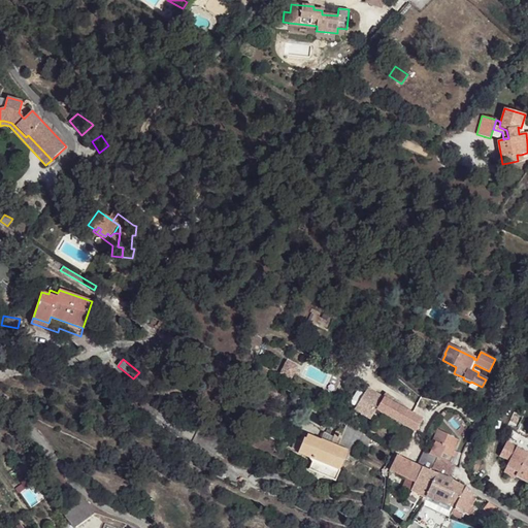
[(482,387),(471,382),(470,383),(468,388),(480,393),(482,387)]
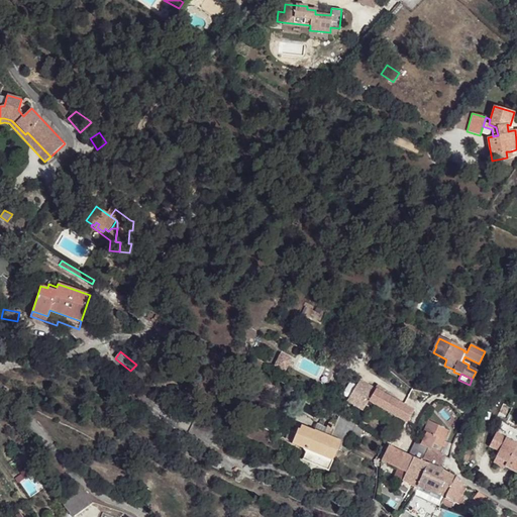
[(375,389),(360,380),(346,401),(362,410),(368,401),(407,423),(414,411),(380,392),(376,389),(375,389)]
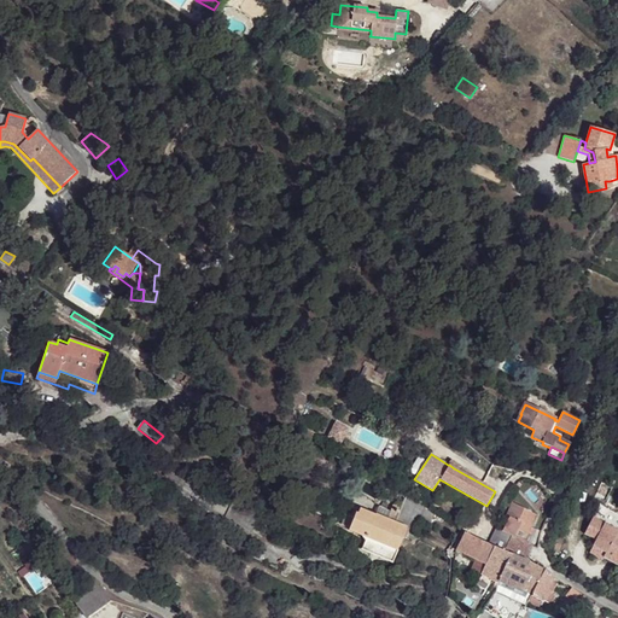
[(355,468),(344,464),(340,471),(351,476),(355,468)]
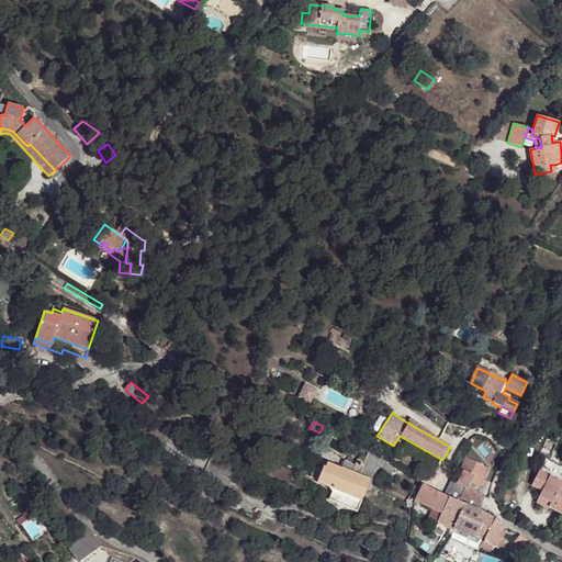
[(324,468),(318,481),(317,484),(330,489),(332,492),(328,502),(357,513),(369,482),(379,479),(381,475),(390,480),(395,467),(369,451),(363,462),(361,461),(360,465),(355,463),(353,464),(350,473),(340,469),(327,463),(327,464),(325,469),(324,468)]
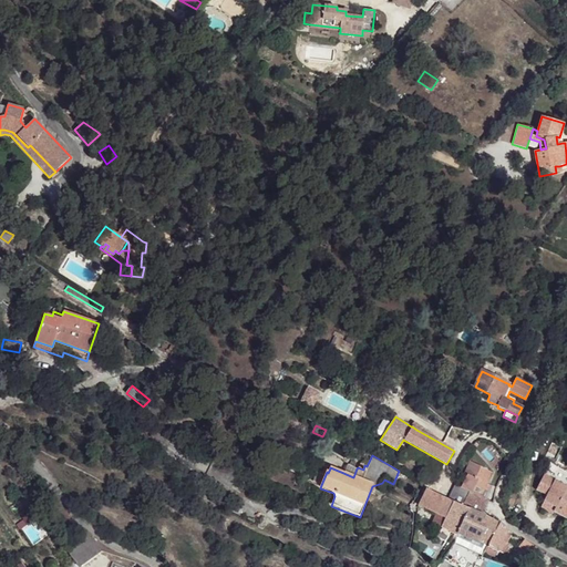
[(468,492),(463,505),(470,508),(481,514),(488,500),(483,497),(488,484),(487,484),(492,473),(471,462),(464,474),(466,475),(463,483),(457,481),(455,485),(468,492)]
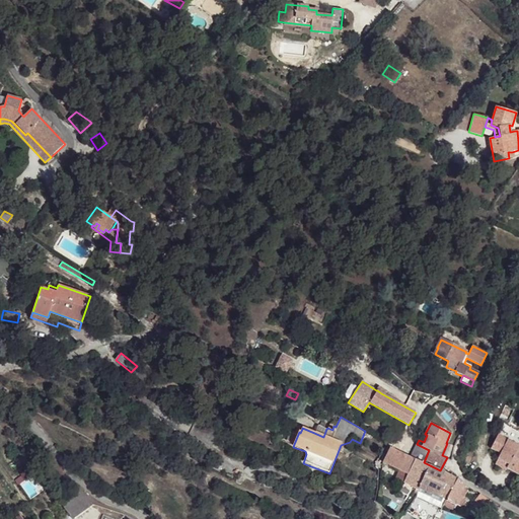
[(300,433),(302,429),(297,426),(295,432),(290,433),(286,441),(294,444),(299,432),(300,433)]
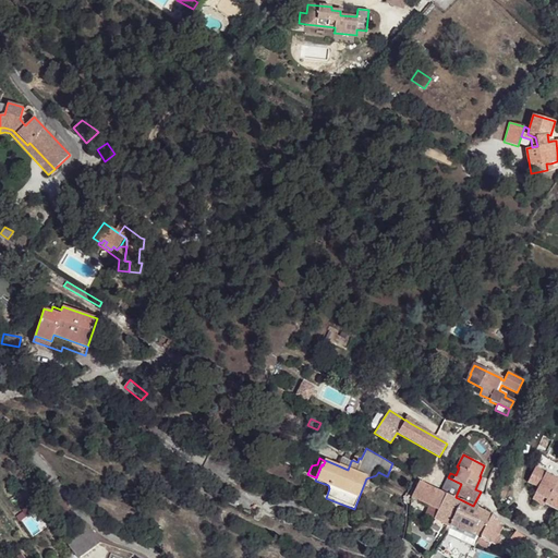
[(348,470),(351,461),(342,458),(338,465),(348,470)]
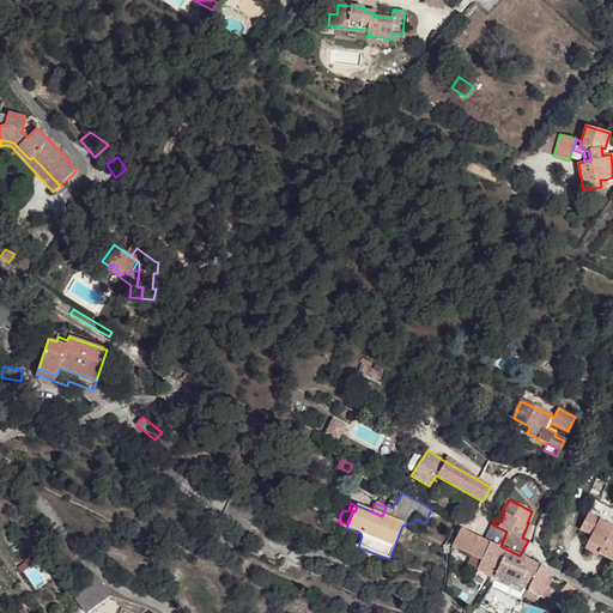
[(612,528),(612,526),(600,520),(588,541),(602,548),(600,553),(612,560),(612,542),(607,540),(612,528)]
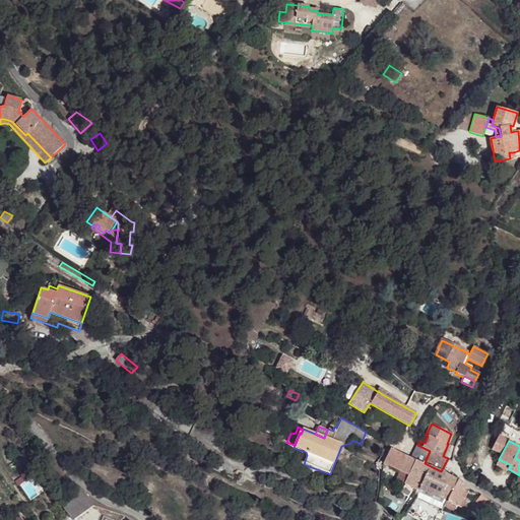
[(410,458),(390,448),(383,463),(400,471),(408,475),(404,483),(400,493),(408,497),(412,488),(418,491),(431,466),(425,463),(430,451),(417,445),(410,458)]
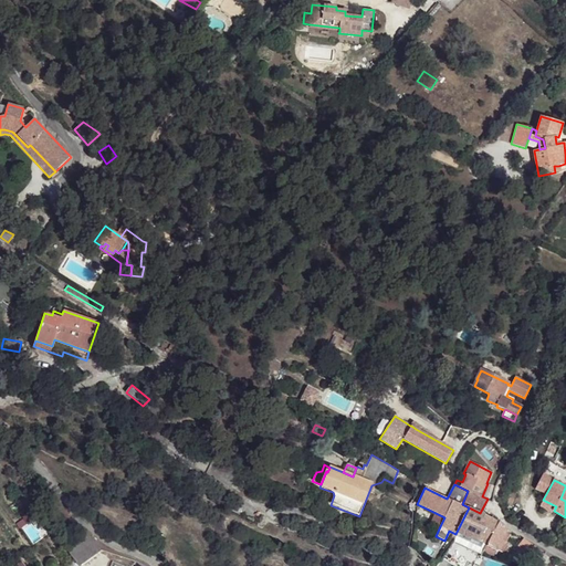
[(516,493),(509,490),(503,503),(511,506),(516,493)]
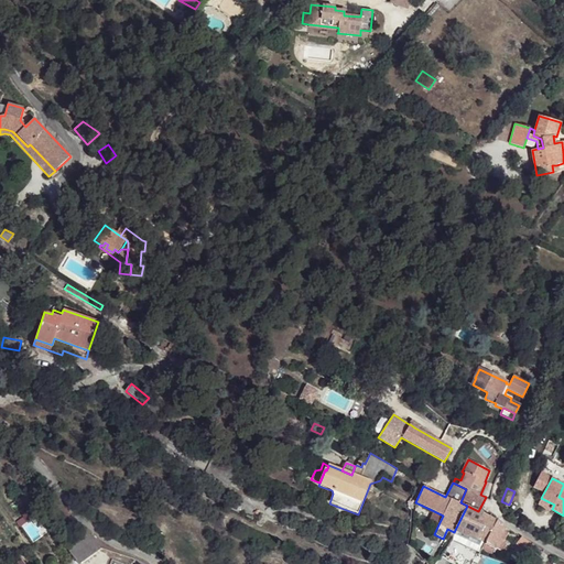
[(205,489),(202,496),(212,500),(215,494),(205,489)]
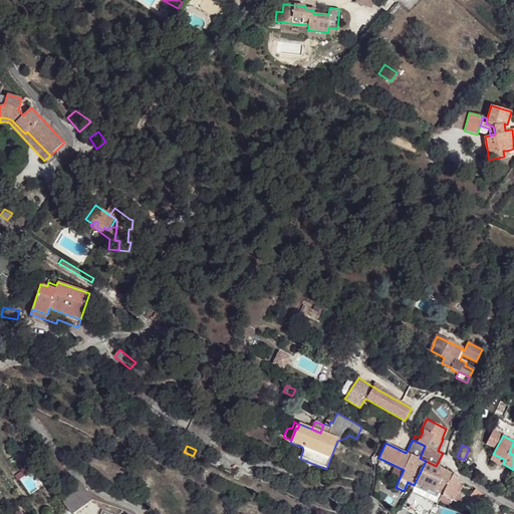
[(493,454),(491,458),(503,464),(505,460),(493,454)]
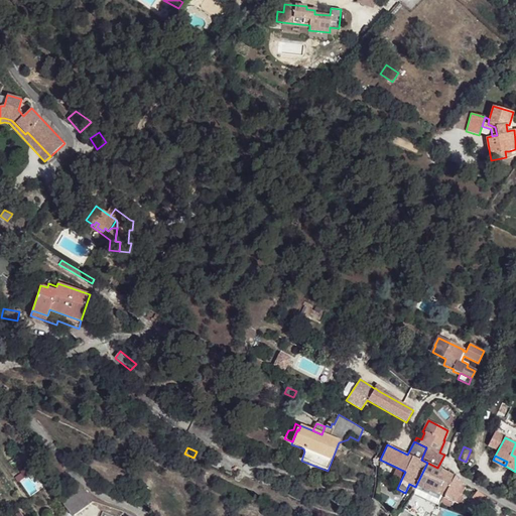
[(427,463),(415,487),(435,496),(442,481),(449,486),(455,477),(437,468),(427,463)]
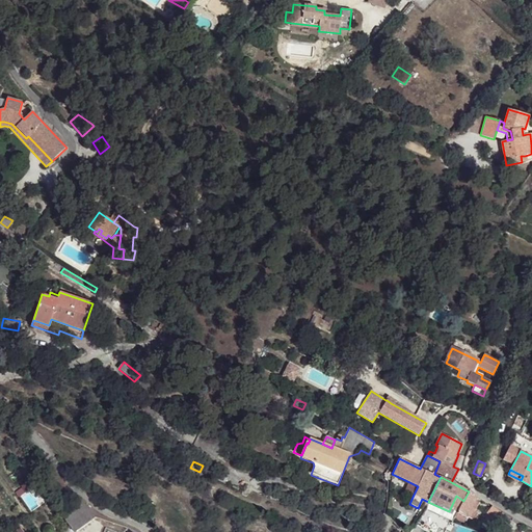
[(418,486),(409,482),(405,490),(414,495),(418,486)]
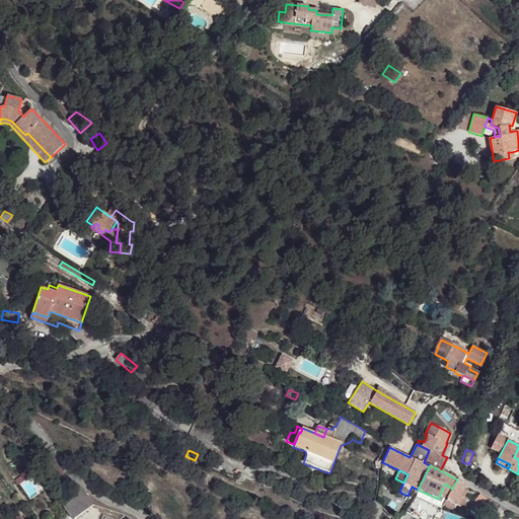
[(463,489),(465,485),(457,479),(452,489),(444,506),(452,511),(455,506),(457,506),(462,498),(463,499),(467,491),(463,489)]
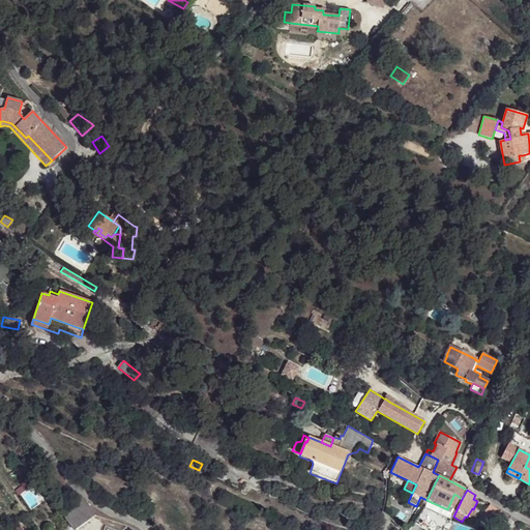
[(427,500),(423,507),(451,520),(453,517),(462,499),(454,494),(447,509),(427,500)]
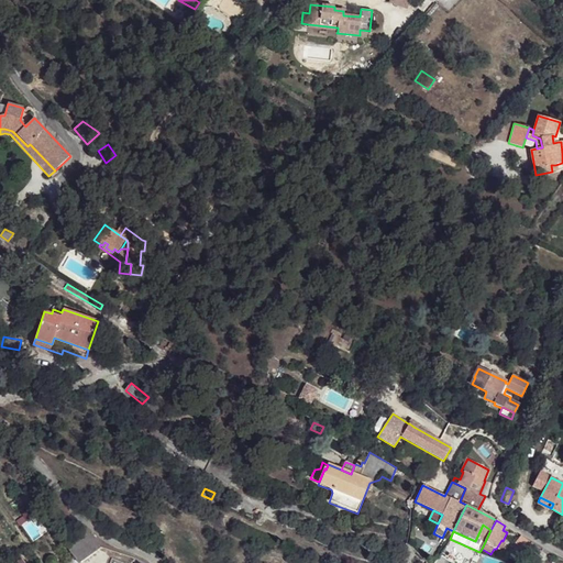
[(89,533),(68,549),(78,562),(100,548),(89,533)]
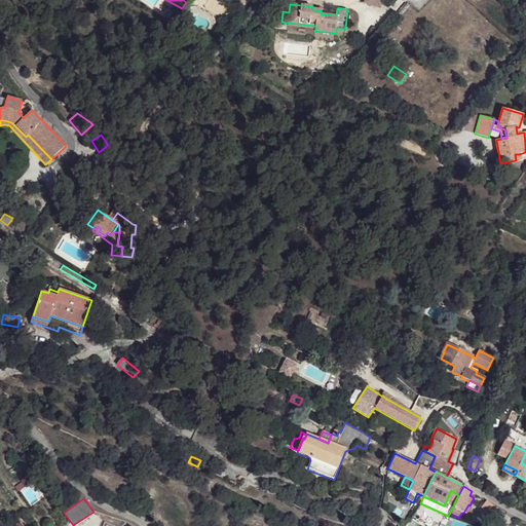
[(489,519),(498,509),(487,500),(478,511),(489,519)]
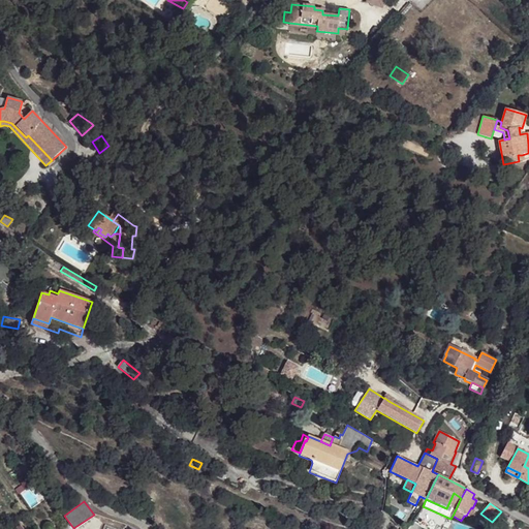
[(471,507),(466,516),(471,519),(475,510),(472,508),(471,507)]
